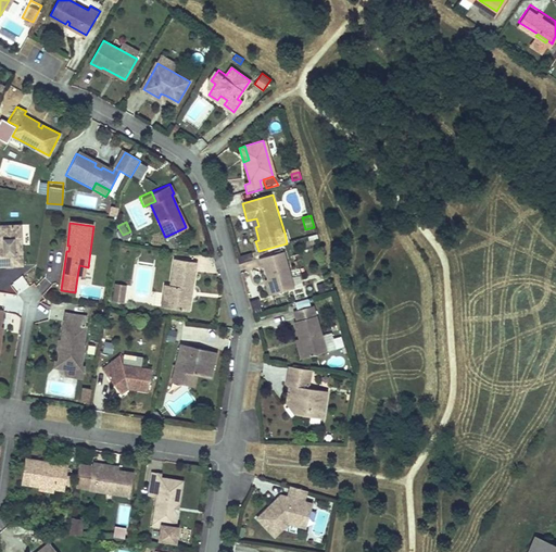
[(0,265),(21,264),(17,225),(3,226),(4,247),(0,247),(0,265)]
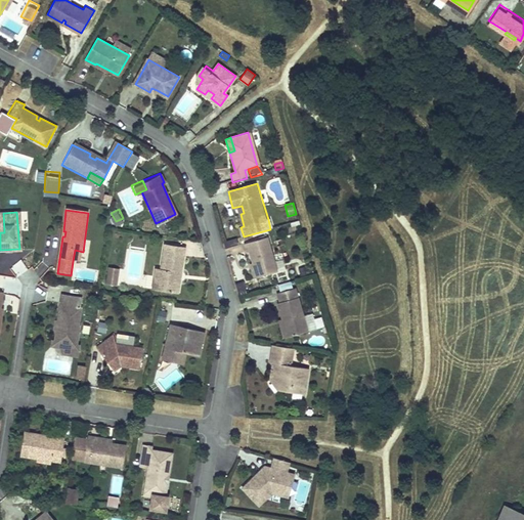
[(250,252),(257,276),(277,271),(267,234),(244,242),(247,252),(250,252)]
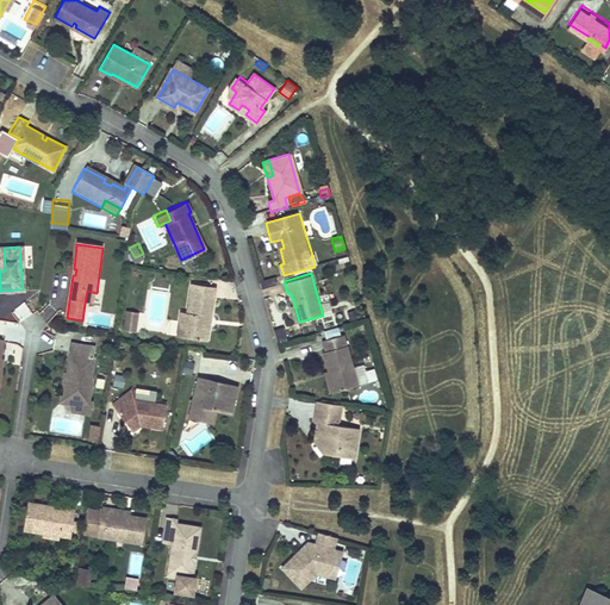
[(180,316),(179,325),(185,326),(182,336),(204,341),(213,291),(193,287),(187,317),(180,316)]
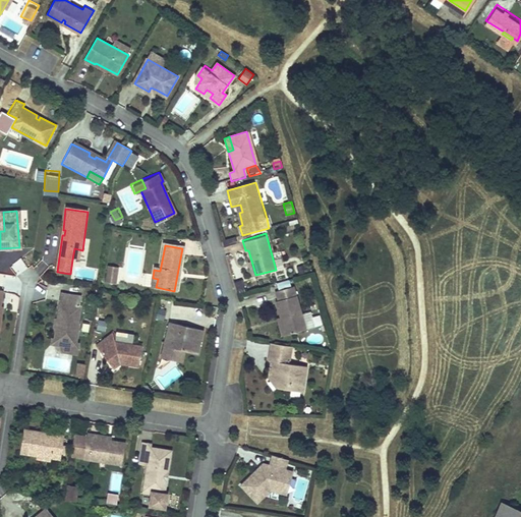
[(80,261),(82,250),(74,248),(72,260),(80,261)]
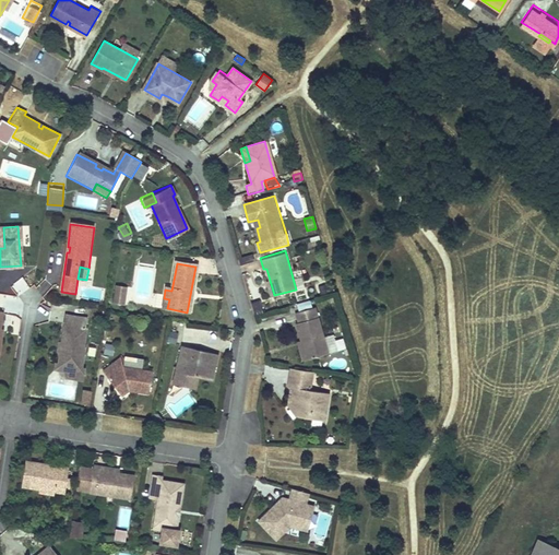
[(111,298),(126,299),(128,281),(114,279),(111,298)]
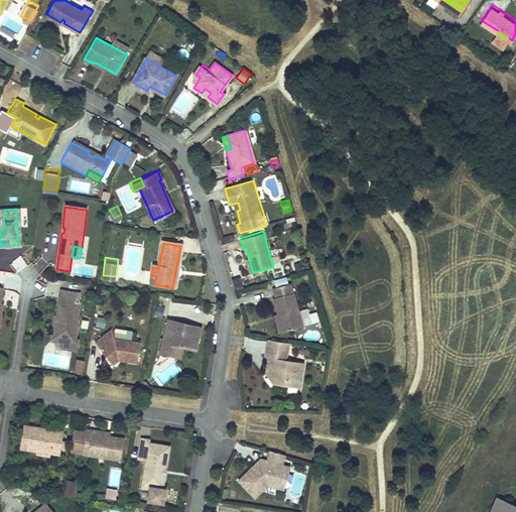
[(275,315),(279,332),(301,326),(297,310),(289,283),(271,288),(274,299),(270,300),(275,315)]
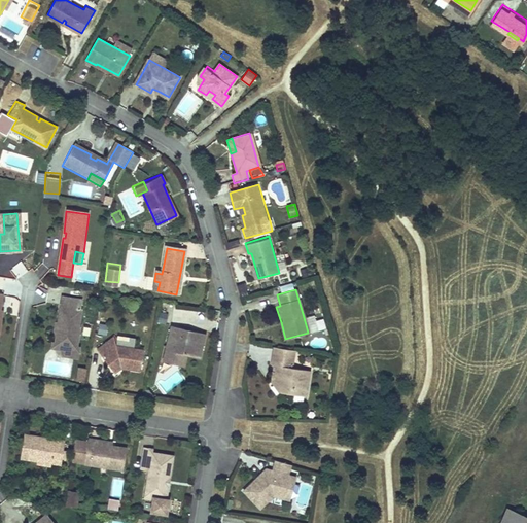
[(80,311),(81,302),(62,299),(58,325),(60,325),(59,333),(57,334),(57,336),(56,344),(60,351),(63,351),(70,352),(76,348),(80,328),(78,327),(81,311),(80,311)]
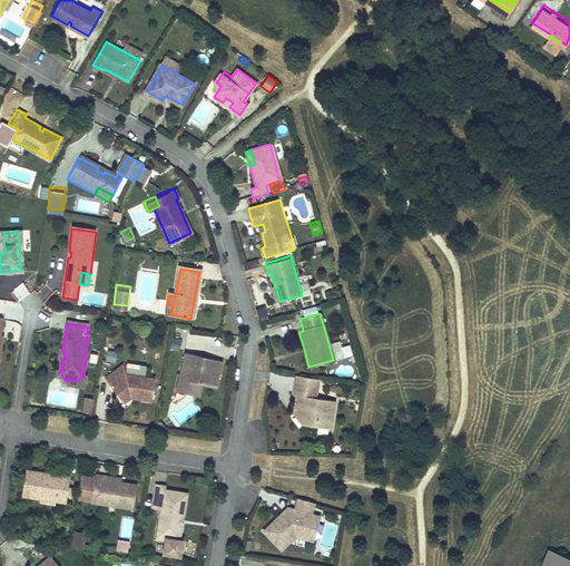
[(179,352),(182,342),(173,340),(170,350),(179,352)]
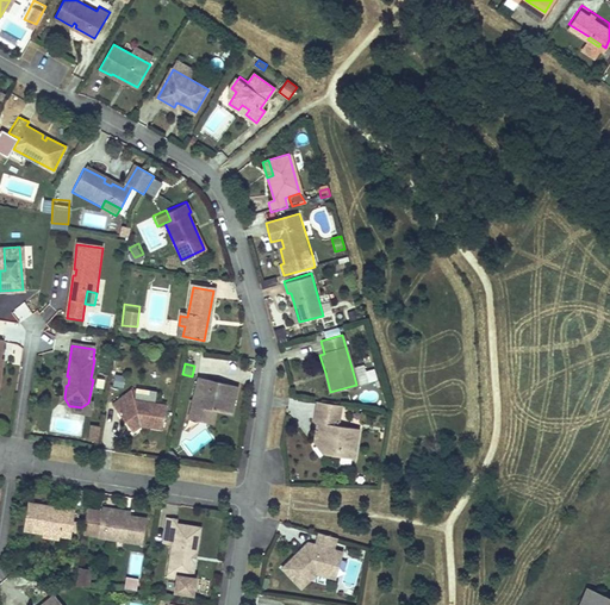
[(352,367),(356,385),(368,381),(363,363),(352,367)]
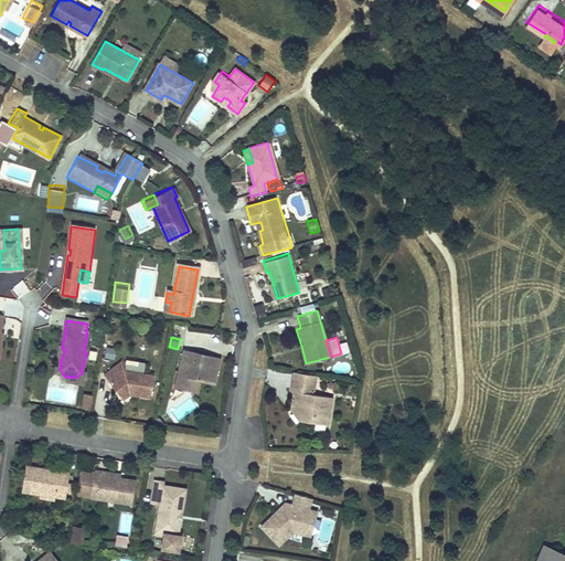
[(198,355),(184,351),(174,389),(196,394),(200,382),(214,385),(221,360),(202,356),(201,360),(198,359),(198,355)]
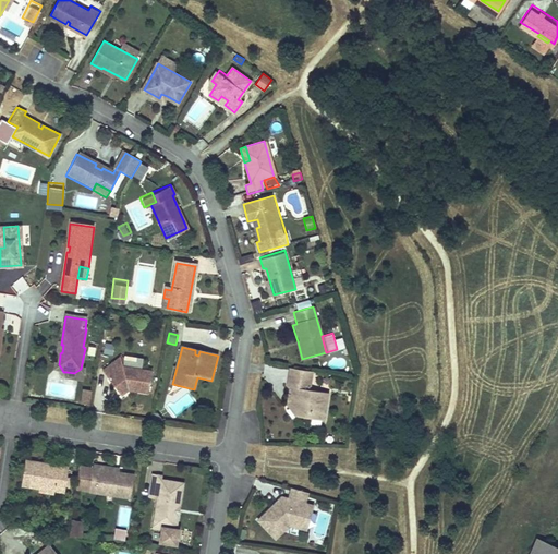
[(153,370),(128,366),(122,356),(104,370),(117,389),(123,385),(149,388),(153,370)]
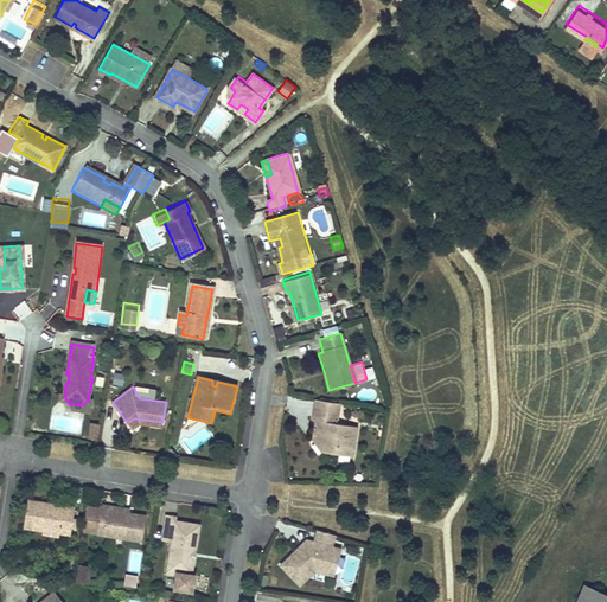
[(91,401),(88,401),(81,405),(72,404),(71,412),(89,415),(91,401)]
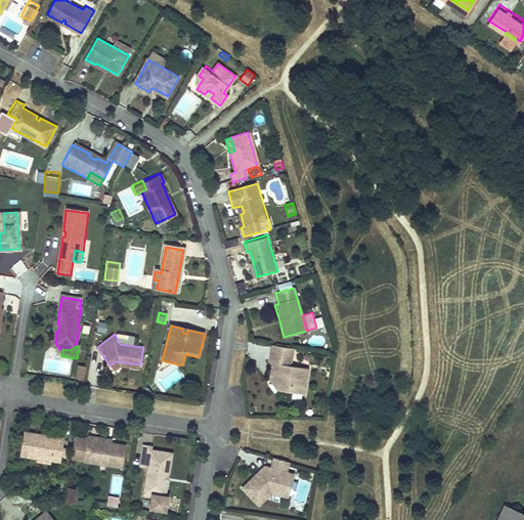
[(291,349),(270,346),(267,366),(272,367),(270,382),(280,391),(303,395),(307,367),(288,364),(291,349)]
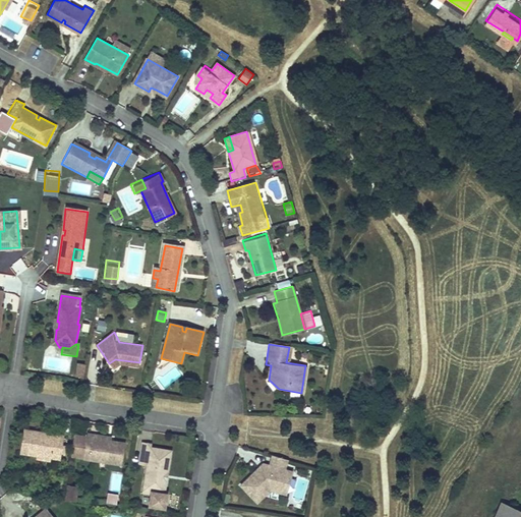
[(75,357),(72,370),(82,372),(85,359),(75,357)]
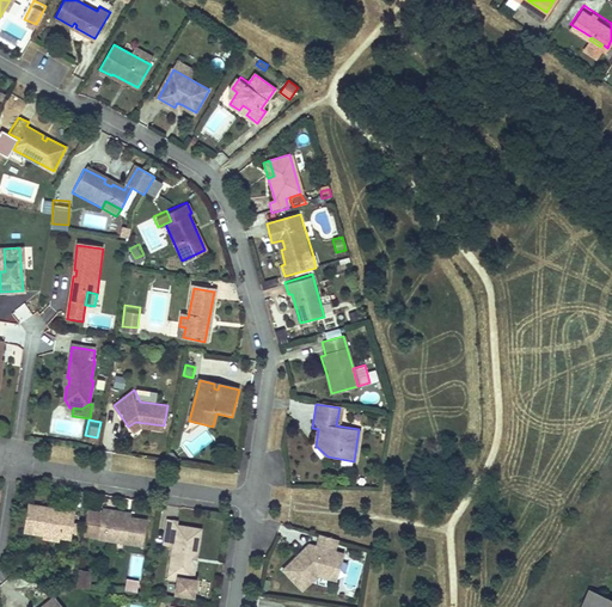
[(28,503),(23,532),(66,539),(71,510),(60,508),(59,513),(46,510),(46,507),(28,503)]
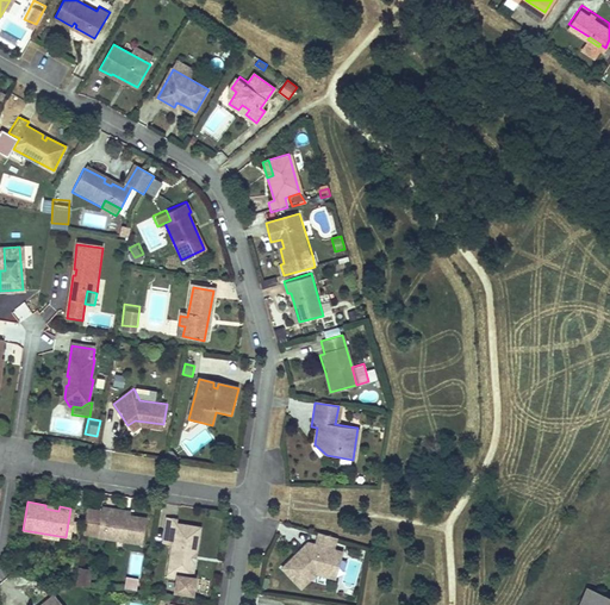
[(139,543),(144,518),(114,512),(116,507),(100,505),(99,512),(95,532),(94,536),(106,538),(122,541),(139,543)]
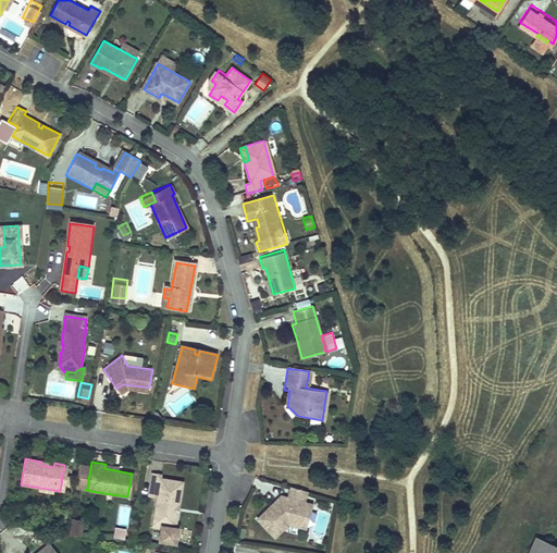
[(90,468),(77,466),(74,484),(87,487),(90,468)]
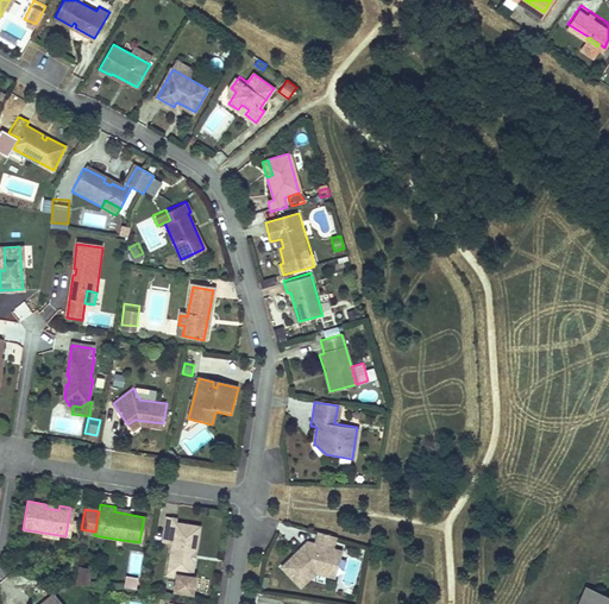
[(175,518),(164,517),(161,542),(170,543),(165,570),(175,571),(174,574),(174,577),(171,590),(189,593),(192,583),(188,583),(183,582),(187,558),(190,558),(196,526),(174,522),(175,518)]
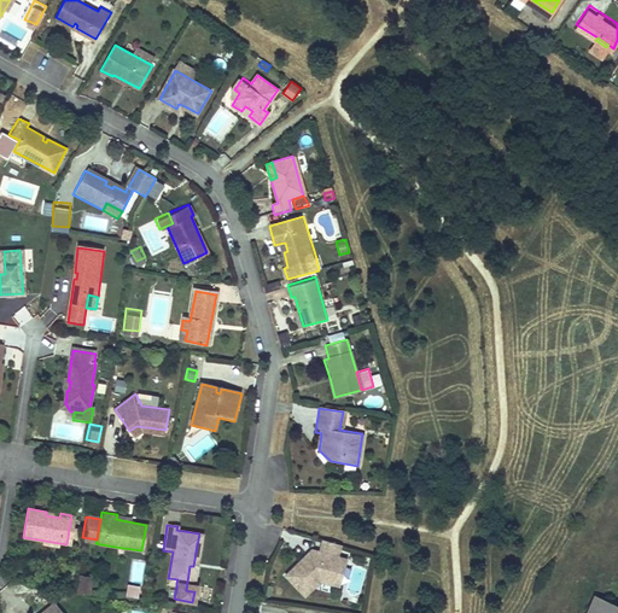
[(334,558),(338,544),(322,539),(319,553),(315,552),(307,560),(302,555),(281,574),(303,597),(331,585),(338,559),(334,558)]
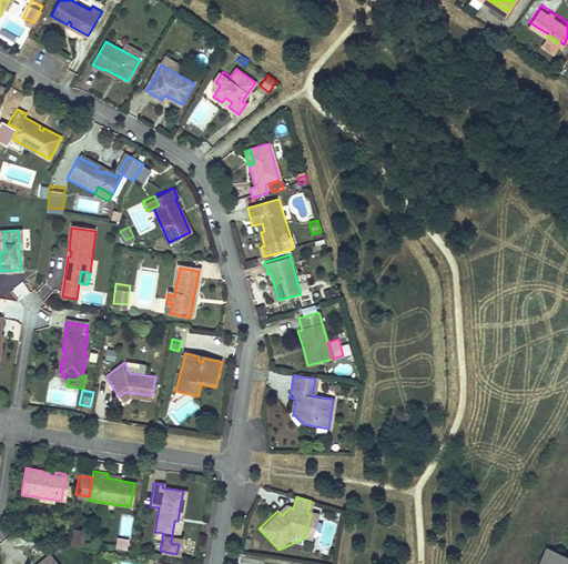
[(131,531),(132,512),(120,512),(120,531),(131,531)]
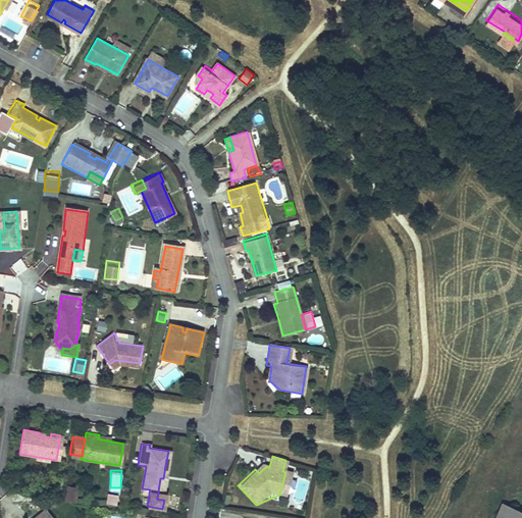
[(285,472),(279,495),(286,497),(294,474),(285,472)]
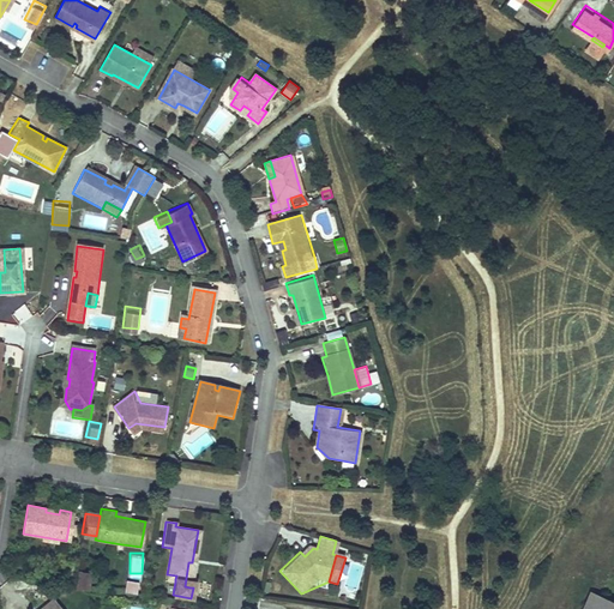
[(89,576),(77,573),(74,588),(86,590),(89,576)]
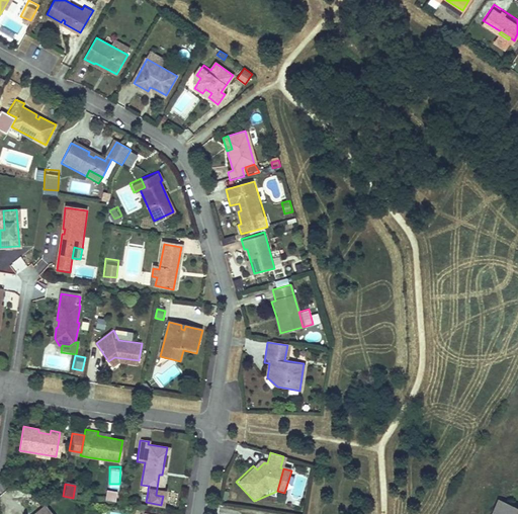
[(107,484),(104,495),(114,498),(117,487),(107,484)]
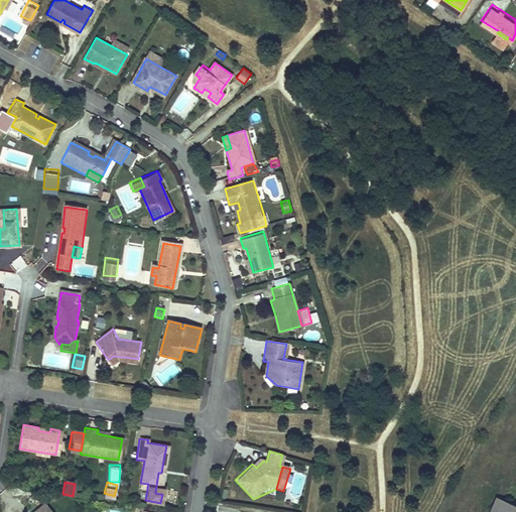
[(515,511),(515,502),(495,494),(487,511),(515,511)]
